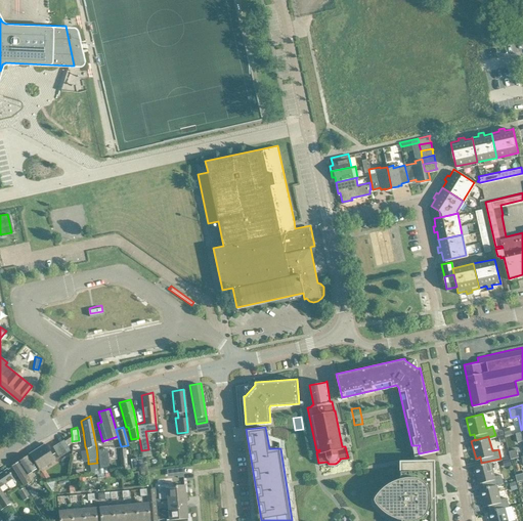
[(62,437),(56,441),(51,444),(57,456),(70,448),(62,437)]
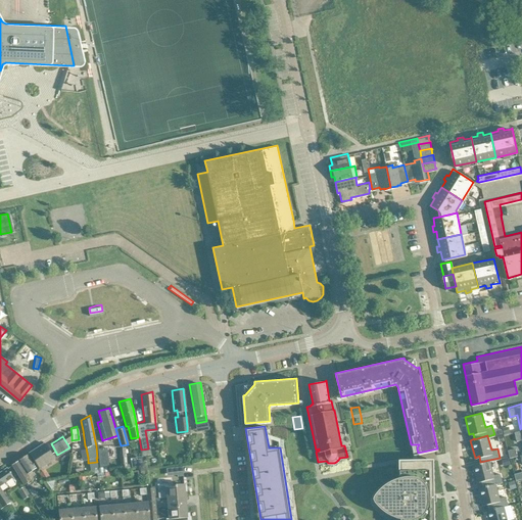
[(49,451),(43,441),(28,452),(38,467),(52,457),(49,451)]
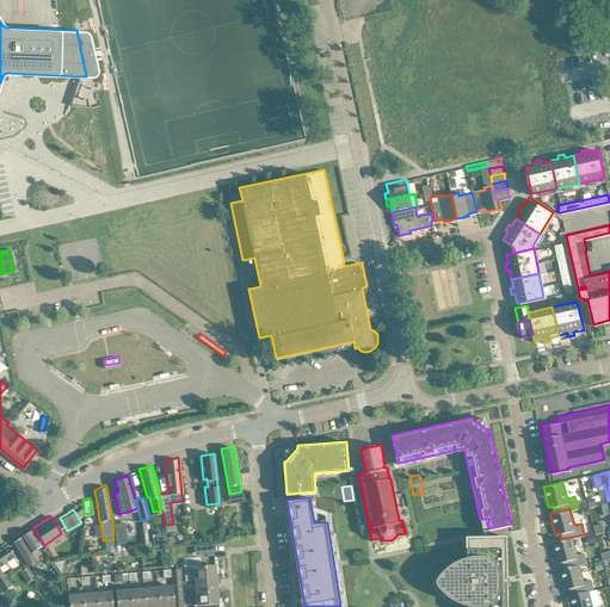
[(116,544),(125,543),(124,520),(114,521),(116,544)]
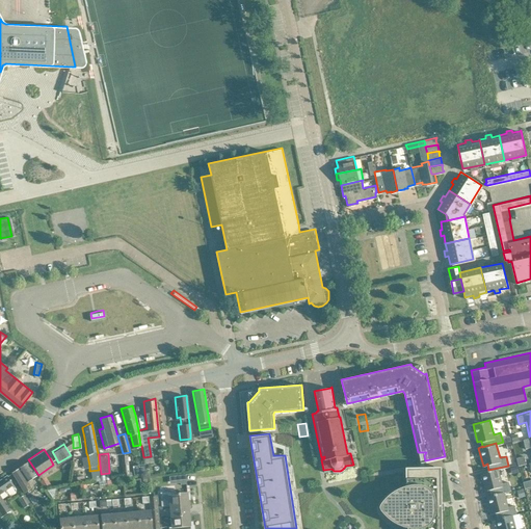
[(518,465),(526,463),(524,454),(515,456),(518,465)]
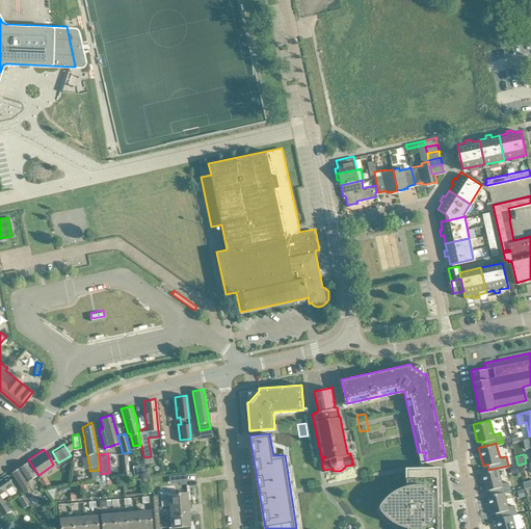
[(35,474),(26,460),(10,471),(24,491),(32,484),(33,485),(36,484),(31,477),(35,474)]
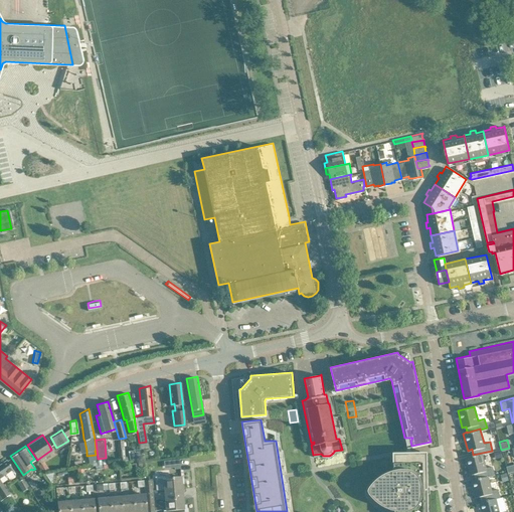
[(427,511),(427,493),(427,490),(427,452),(393,452),(393,470),(389,471),(384,473),(380,475),(376,478),(373,482),(370,485),(368,488),(367,491),(368,493),(370,496),(373,499),(377,502),(381,505),(385,507),(390,509),(394,510),(393,511),(427,511)]
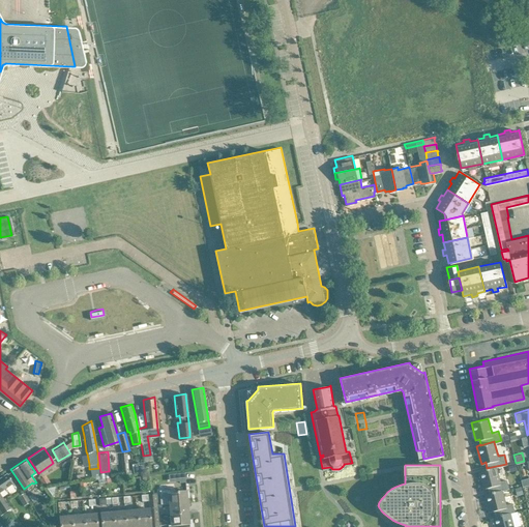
[(499,480),(496,466),(487,468),(478,470),(482,488),(487,487),(489,492),(502,489),(502,490),(508,488),(506,478),(499,480)]
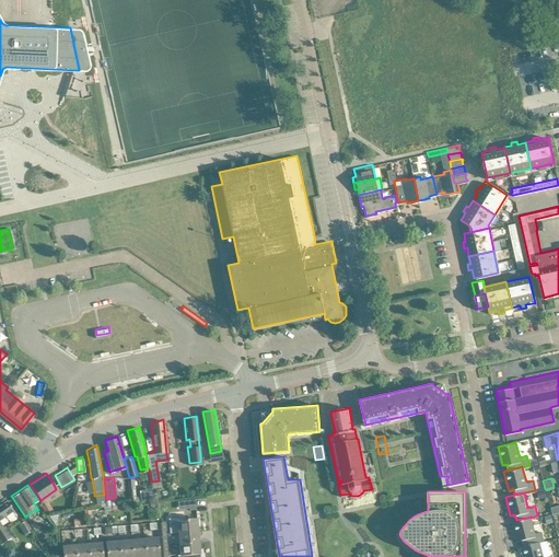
[(12,508),(7,499),(0,502),(0,543),(10,536),(1,523),(7,520),(10,521),(15,517),(15,513),(12,508)]
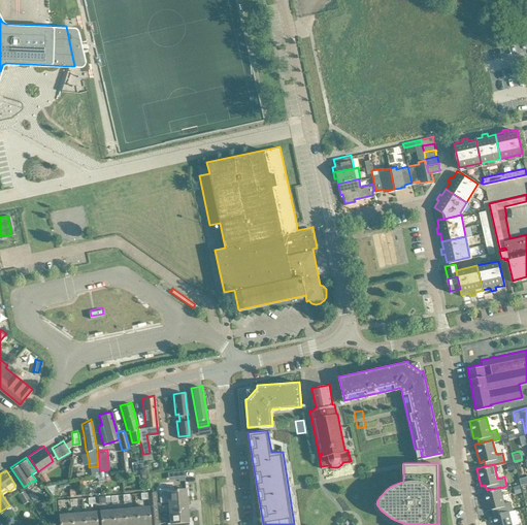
[(47,481),(42,473),(38,476),(44,484),(47,481)]
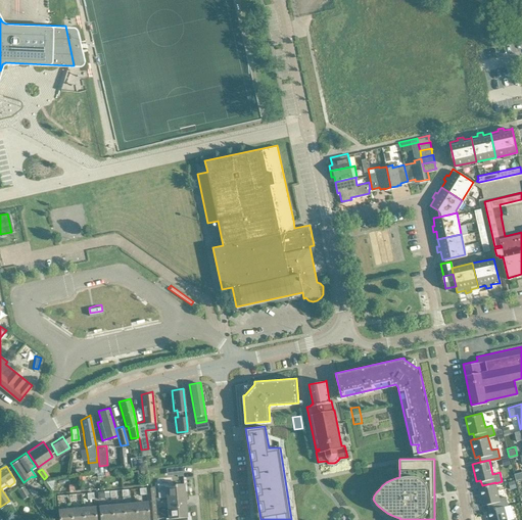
[(54,477),(45,479),(51,487),(54,477)]
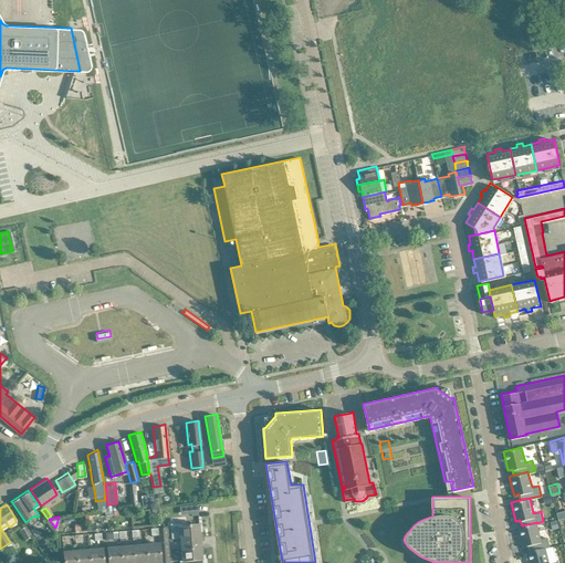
[(540,538),(536,523),(536,522),(522,525),(518,527),(522,545),(526,544),(527,551),(529,551),(545,546),(550,545),(547,535),(540,538)]
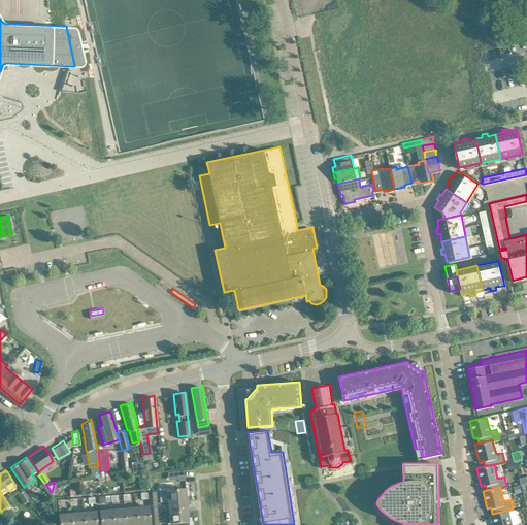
[(167,500),(189,498),(189,494),(186,495),(185,488),(166,489),(167,500)]
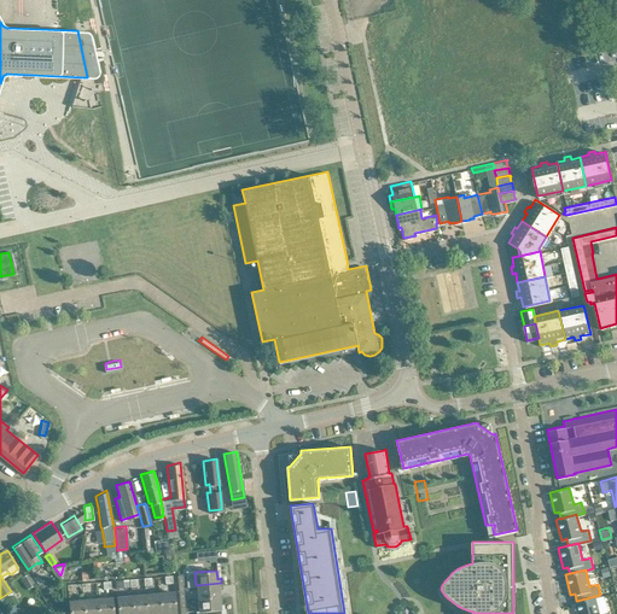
[(21,578),(28,589),(35,584),(28,573),(21,578)]
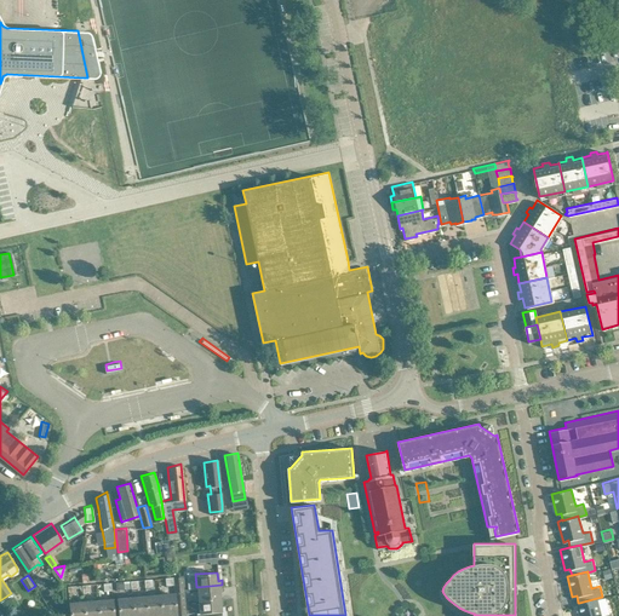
[(43,582),(38,575),(33,577),(39,586),(43,582)]
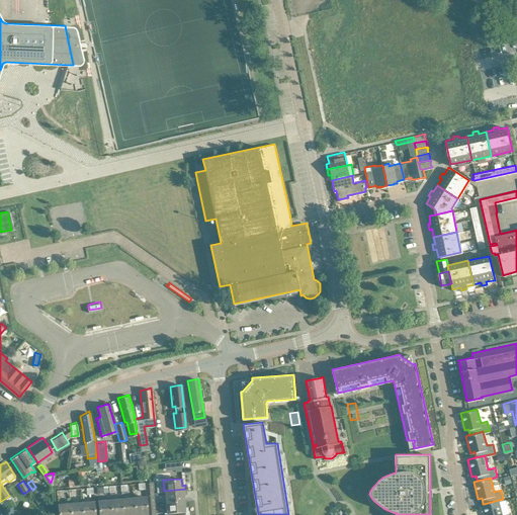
[(165,501),(183,500),(182,493),(185,493),(185,489),(164,491),(165,501)]
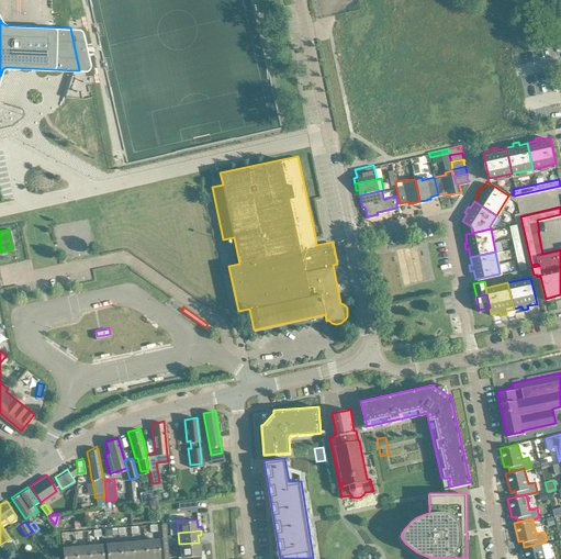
[(144,539),(146,558),(159,557),(157,538),(144,539)]
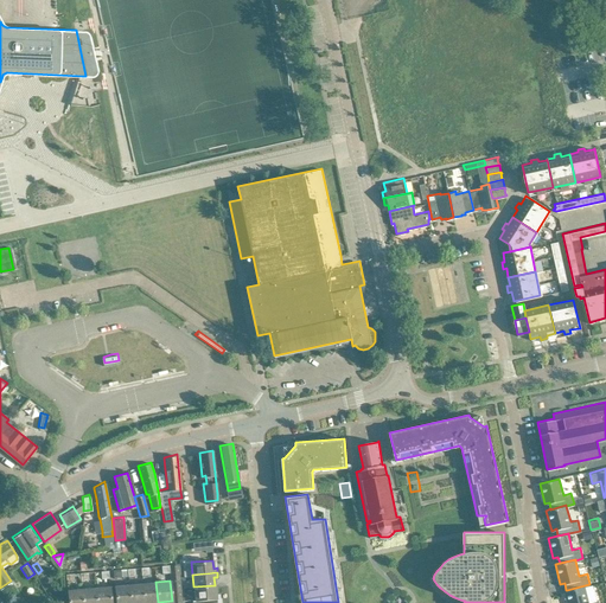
[(144,602),(151,602),(158,602),(155,582),(141,583),(144,602)]
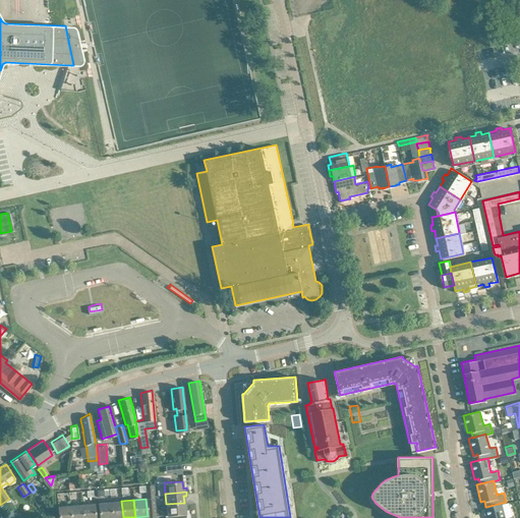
[(111,517),(123,517),(121,501),(110,502),(111,517)]
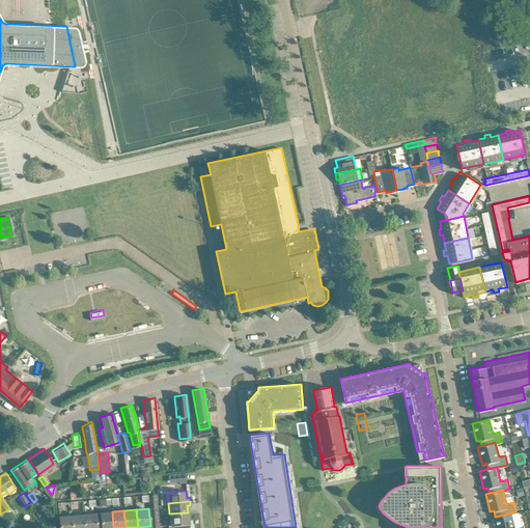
[(101,527),(113,527),(112,511),(100,512),(101,527)]
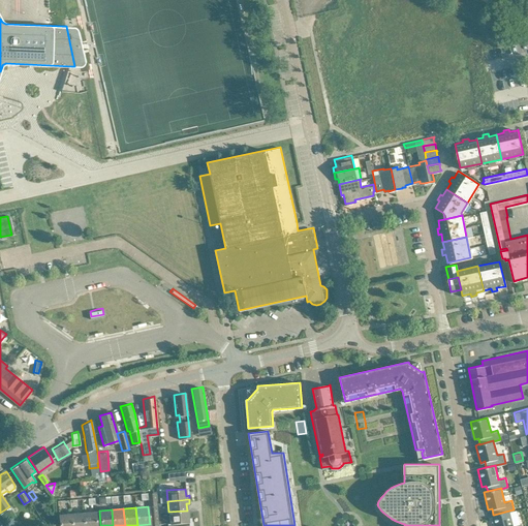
[(83,512),(84,525),(96,525),(95,511),(83,512)]
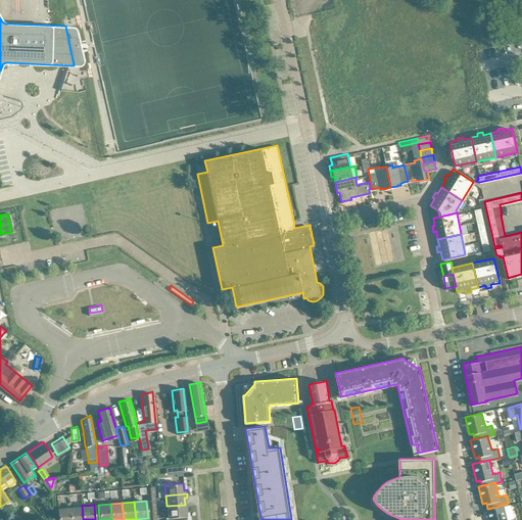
[(185,505),(167,506),(168,516),(164,516),(164,519),(189,519),(188,511),(185,511),(185,505)]
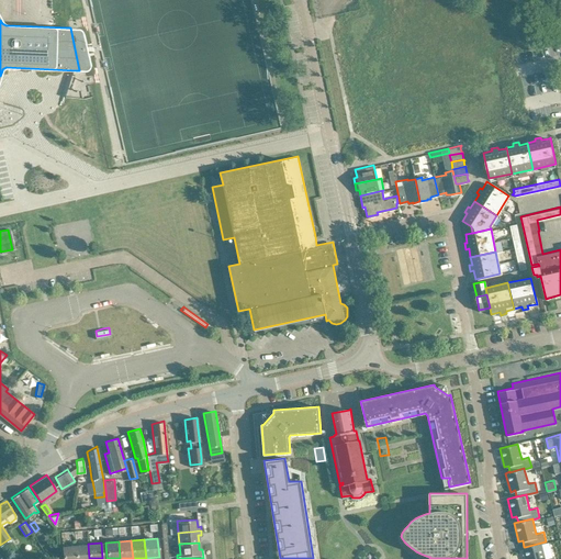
[(545,558),(541,543),(525,547),(524,547),(523,547),(525,558),(552,558),(552,556),(545,558)]
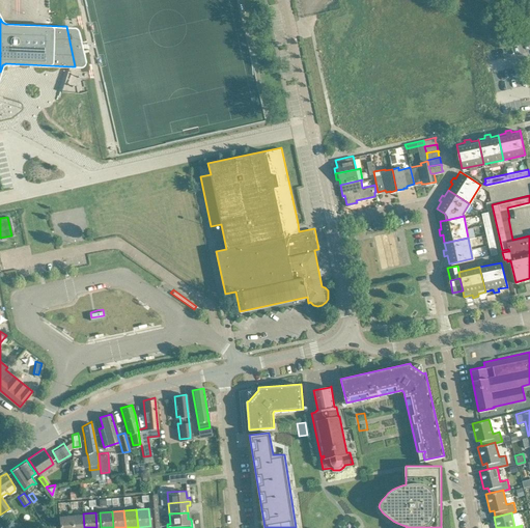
[(72,527),(84,527),(83,513),(71,515),(72,527)]
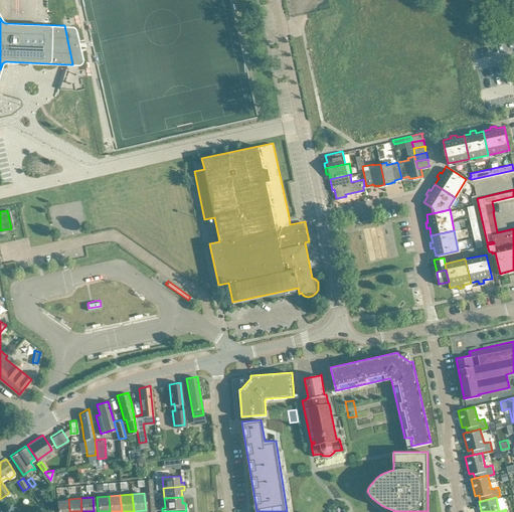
[(57,511),(69,511),(68,499),(56,501),(57,511)]
